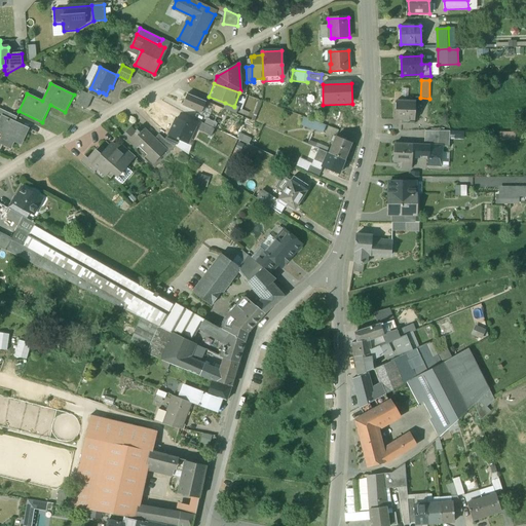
[(99,92),(90,88),(87,95),(92,97),(100,100),(103,92),(99,91),(99,92)]
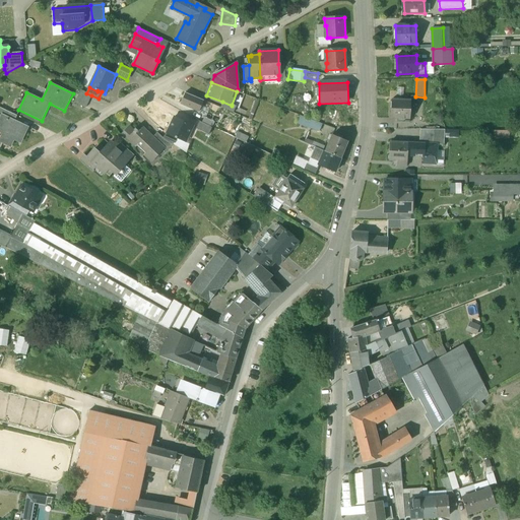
[(86,93),(80,90),(75,103),(85,109),(91,95),(86,93)]
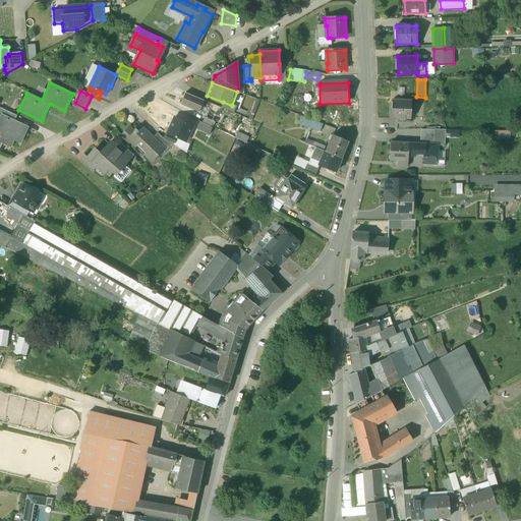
[(199,112),(205,101),(185,94),(181,105),(199,112)]
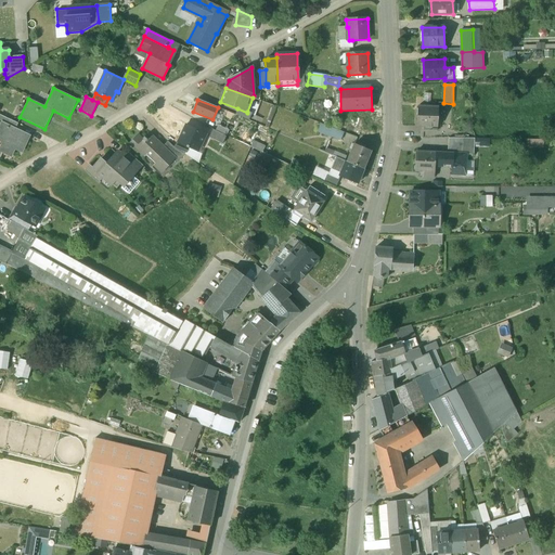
[(439,107),(417,106),(417,126),(424,127),(423,130),(437,131),(439,107)]
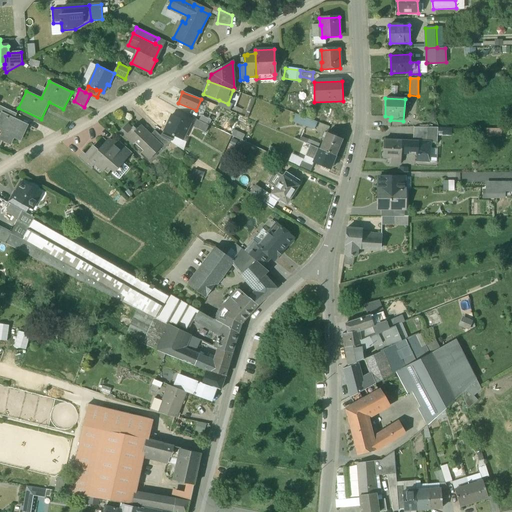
[(228,103),(228,104),(219,100),(217,106),(230,111),(233,105),(228,103)]
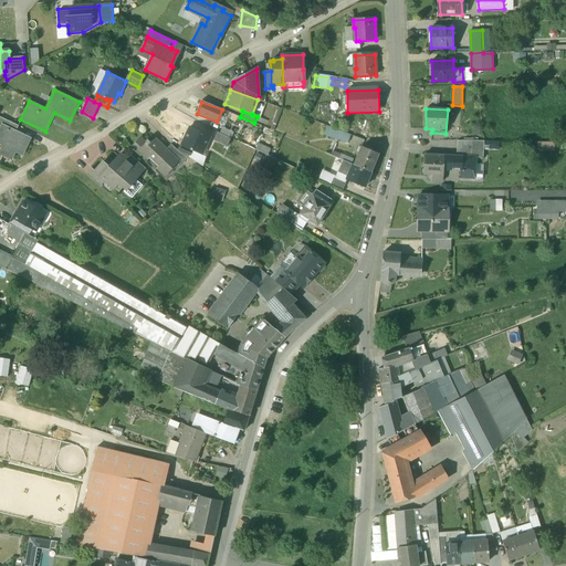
[(19,126),(0,117),(0,125),(2,127),(2,126),(16,133),(19,126)]
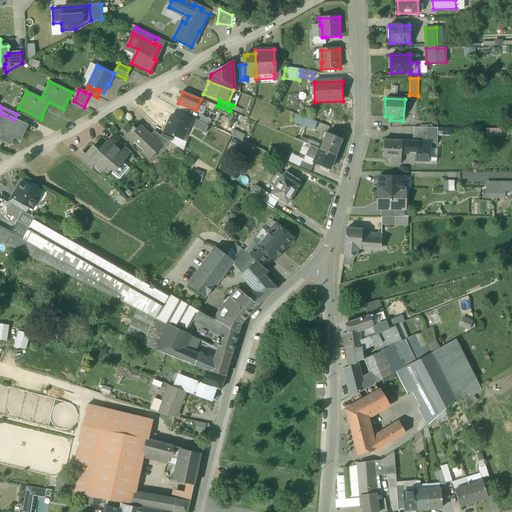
[(14,120),(2,114),(2,115),(0,118),(0,129),(4,131),(0,138),(0,139),(10,144),(14,137),(20,140),(27,126),(14,120)]
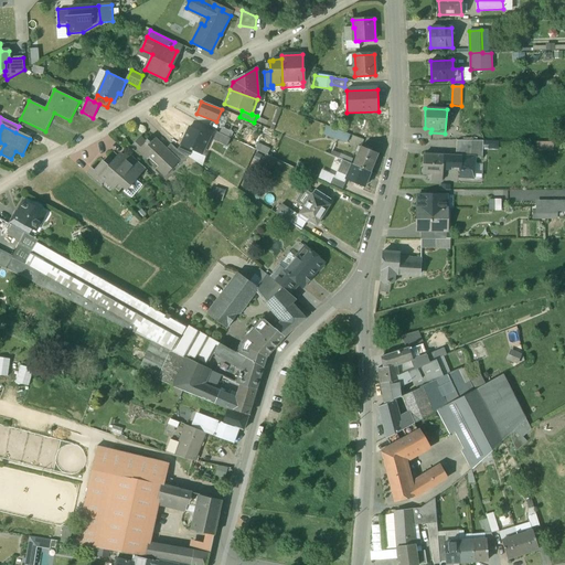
[(350,135),(327,126),(323,135),(338,141),(338,139),(348,144),(350,135)]
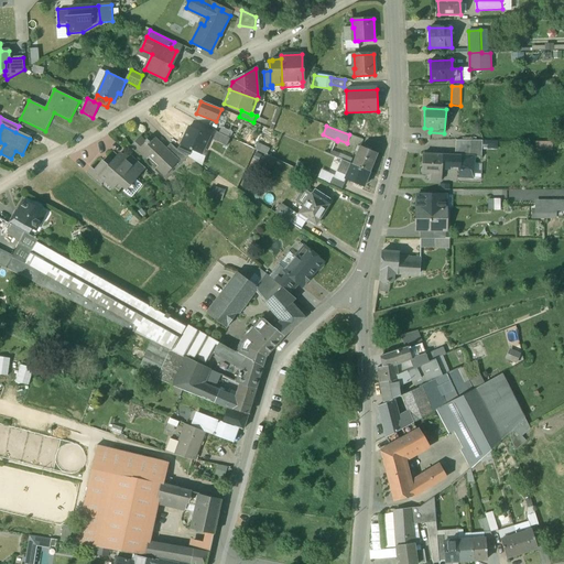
[(209,136),(190,127),(181,144),(181,145),(193,151),(201,154),(209,136)]
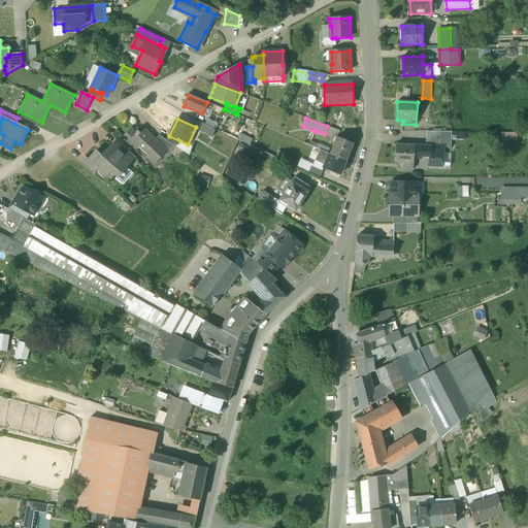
[(208,120),(205,125),(216,129),(218,124),(208,120)]
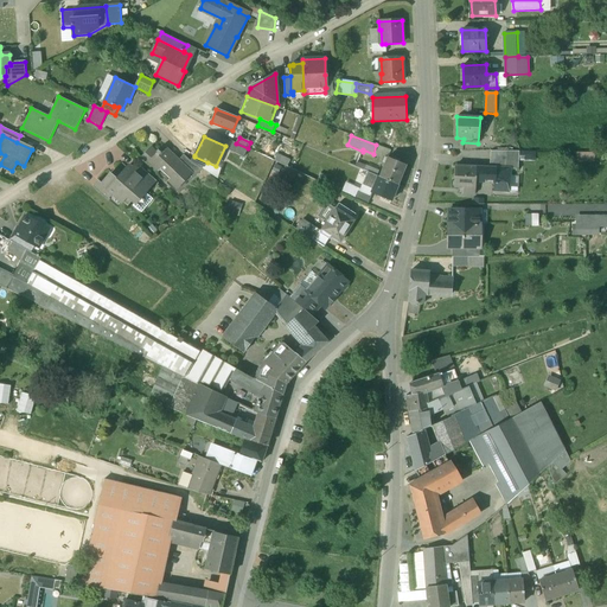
[(236,144),(232,142),(229,151),(244,158),(248,148),(236,144)]
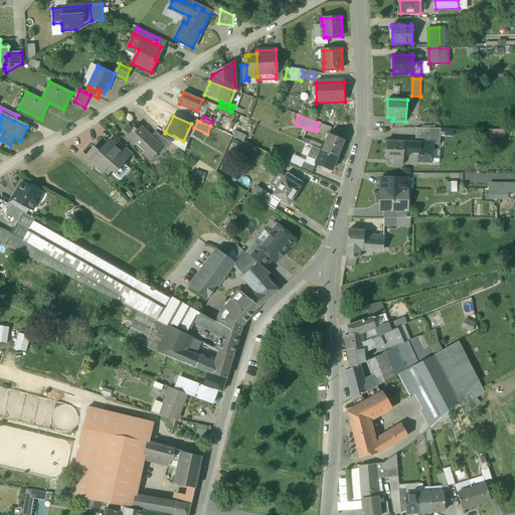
[(163,147),(139,124),(134,130),(126,138),(134,146),(138,142),(147,149),(141,156),(148,163),(150,161),(150,160),(155,155),(156,155),(163,147)]
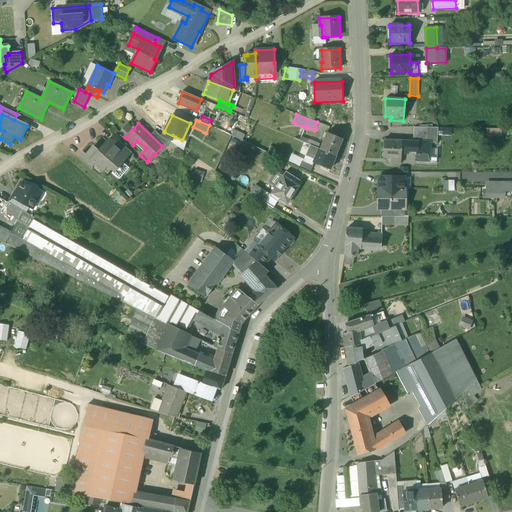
[(127,124),(120,132),(125,137),(133,129),(127,124)]
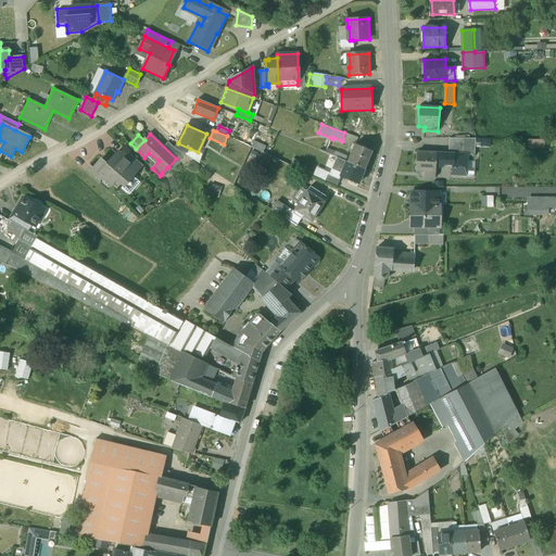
[(465,139),(458,139),(458,147),(449,147),(449,154),(464,155),(465,139)]
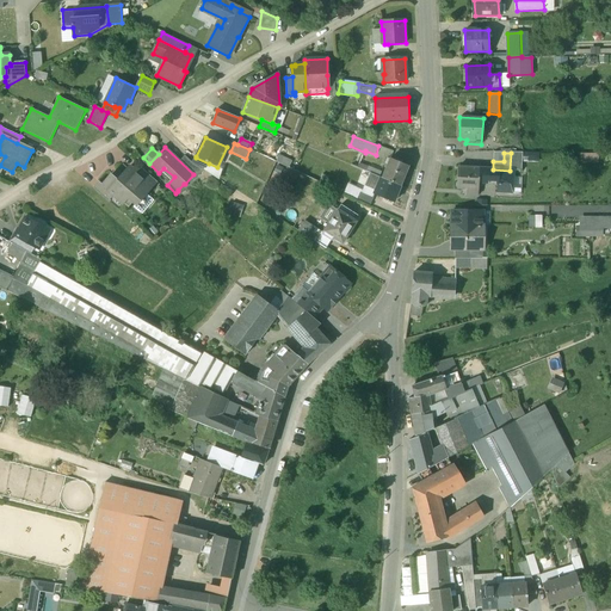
[(523,153),(511,153),(510,171),(513,171),(522,171),(523,153)]
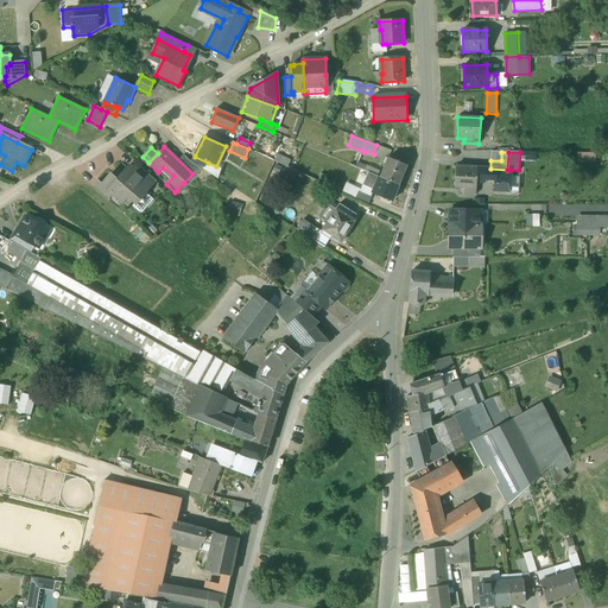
[(208,163),(195,157),(195,156),(190,162),(192,163),(202,170),(208,163)]
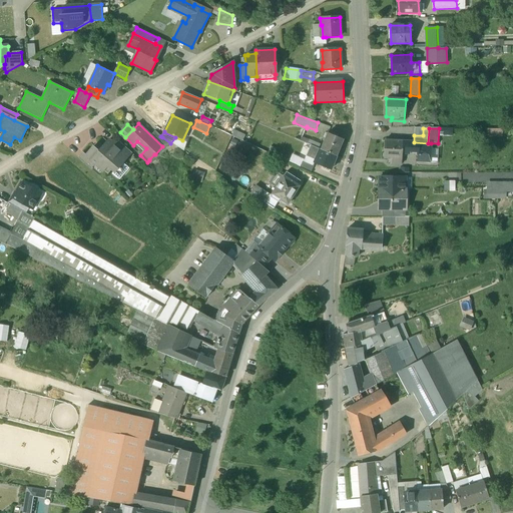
[(343,139),(328,133),(321,150),(336,156),(343,139)]
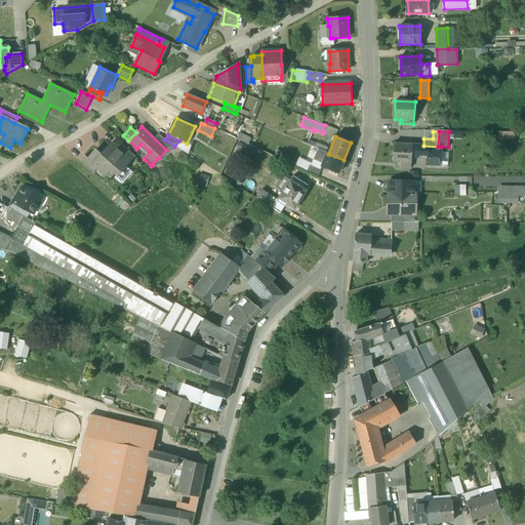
[(130,153),(118,142),(114,146),(126,157),(130,153)]
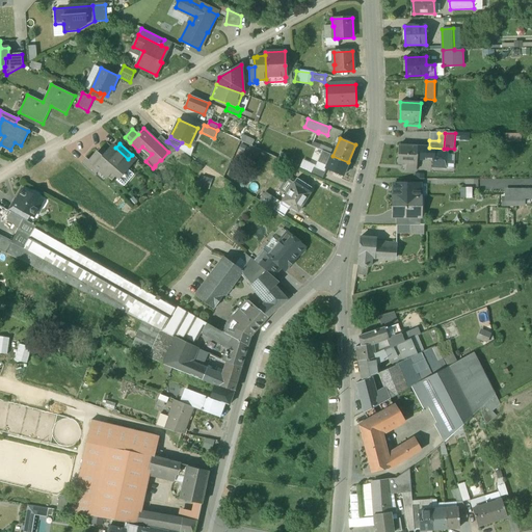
[(106,153),(102,150),(99,154),(97,152),(89,161),(88,162),(99,170),(107,178),(112,173),(120,179),(132,163),(128,159),(115,148),(112,145),(106,153)]
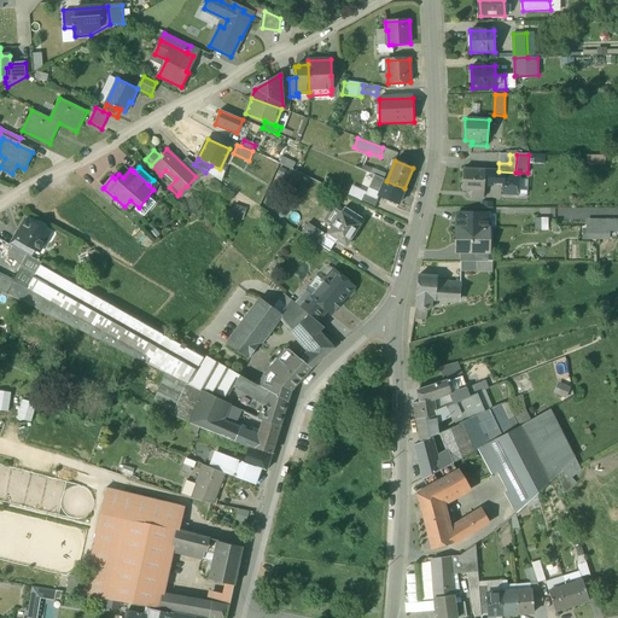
[(485,170),(464,169),(462,184),(461,187),(462,191),(465,192),(468,191),(471,192),(471,198),(484,198),(484,182),(485,170)]
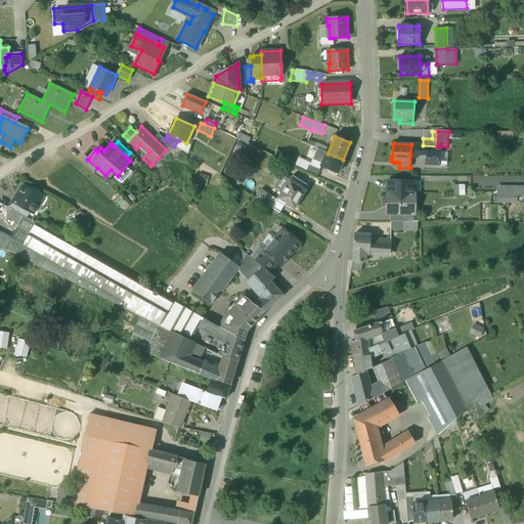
[(423,145),(411,144),(410,155),(417,155),(416,158),(427,158),(426,165),(439,165),(440,146),(437,146),(423,145)]
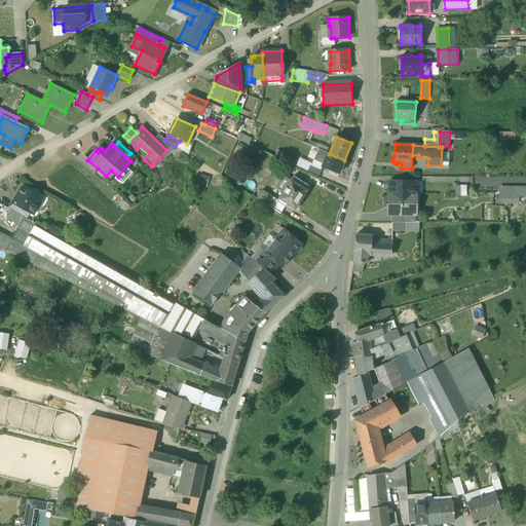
[(329,154),(328,153),(322,167),(339,175),(344,160),(329,154)]
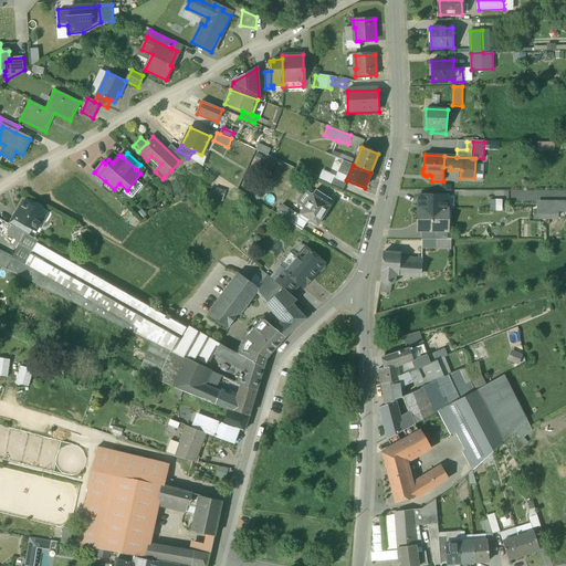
[(92,168),(86,175),(101,187),(105,181),(94,173),(95,171),(92,168)]
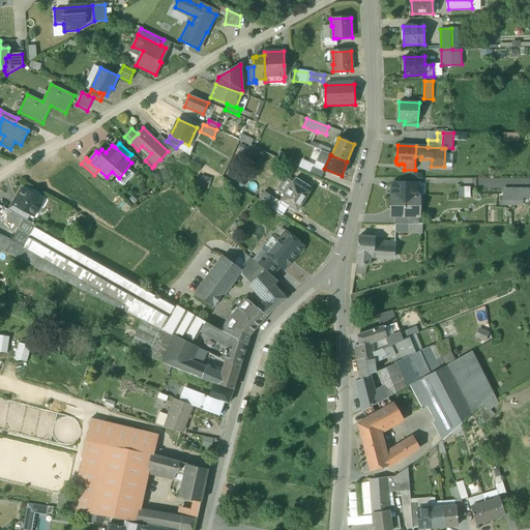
[(324,172),(313,167),(310,173),(321,178),(324,172)]
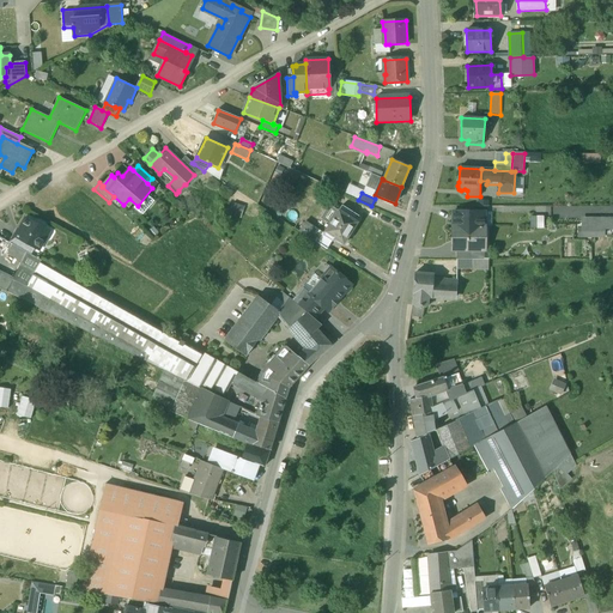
[(349,217),(339,211),(323,235),(323,236),(332,242),(334,238),(338,241),(338,242),(341,244),(346,244),(349,241),(347,238),(357,223),(356,222),(359,217),(352,212),(349,217)]
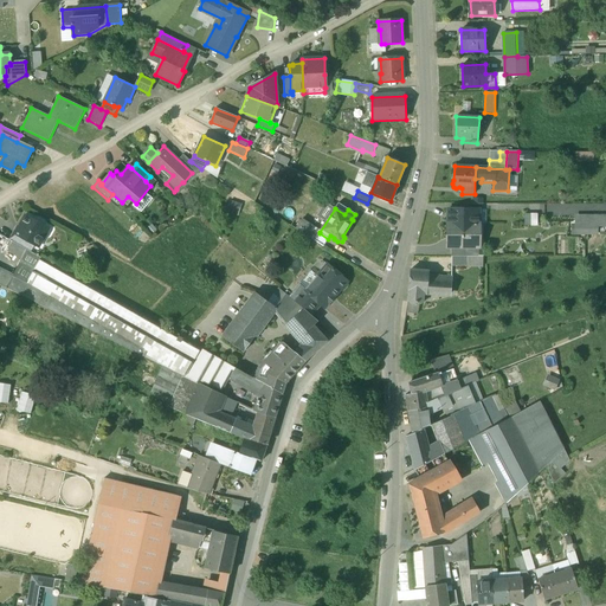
[(479,210),(447,210),(447,224),(479,224),(479,210)]
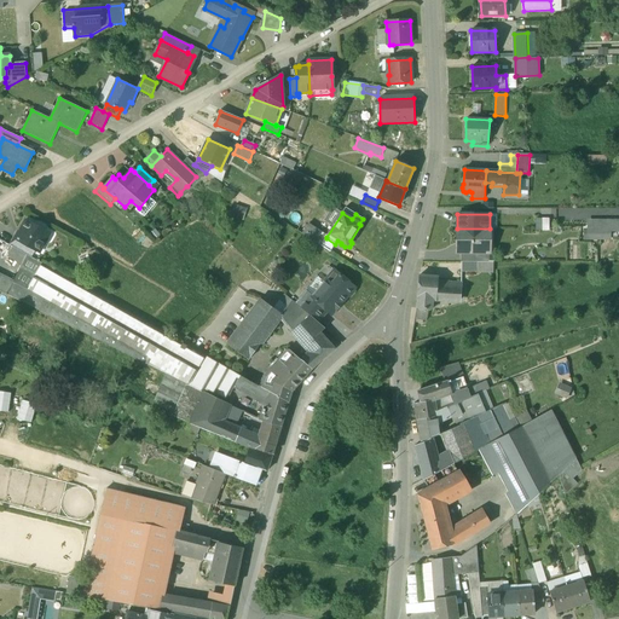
[(536,219),(536,231),(549,231),(549,219),(536,219)]
